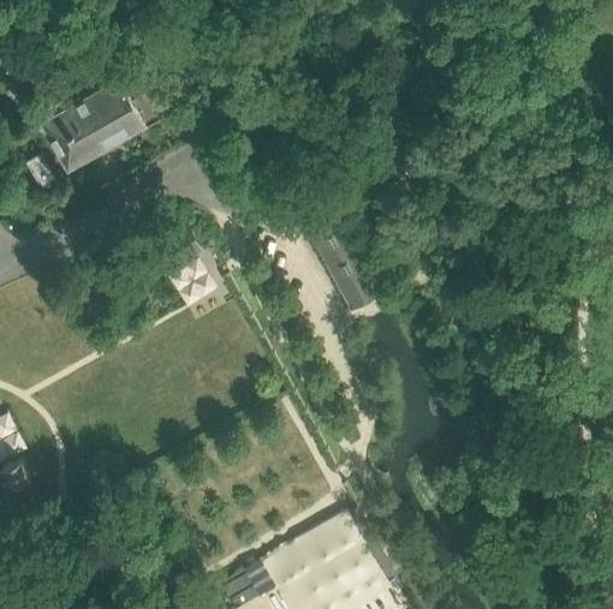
[(66,175),(106,153),(159,123),(159,121),(143,95),(129,103),(118,83),(39,127),(66,175)]
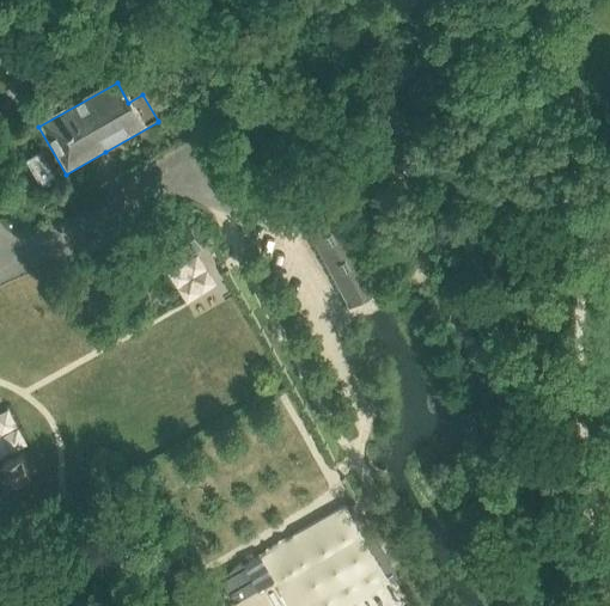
[(40,157),(24,165),(38,190),(53,182),(40,157)]
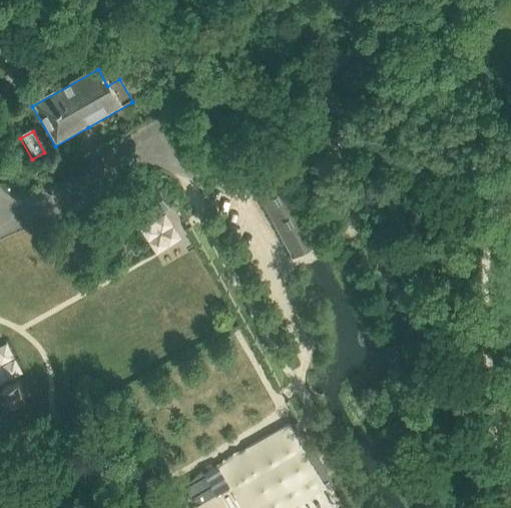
[(292,260),(314,248),(271,169),(249,180),(292,260)]
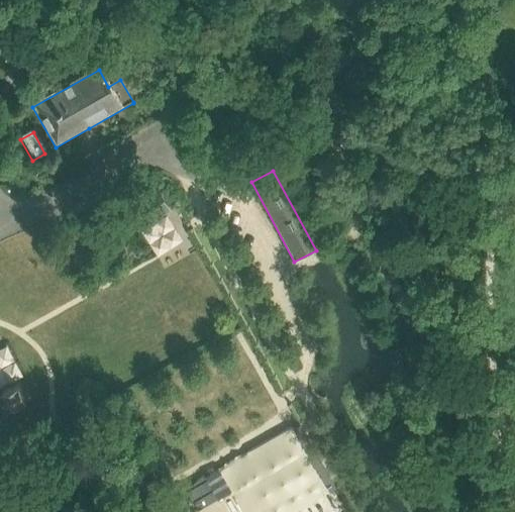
[(79,263),(132,232),(168,212),(157,192),(121,212),(122,214),(69,243),(79,263)]
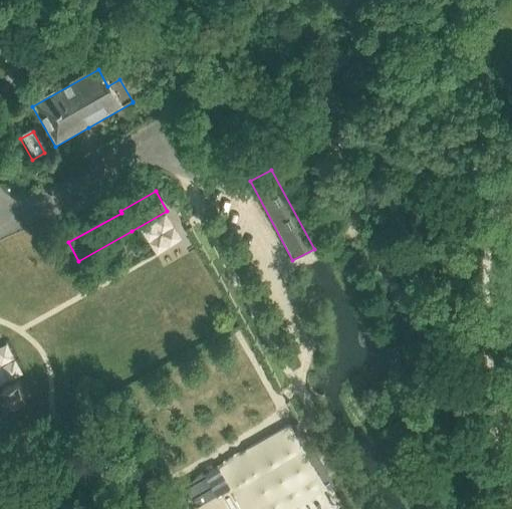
[(17,386),(2,393),(9,408),(24,401),(17,386)]
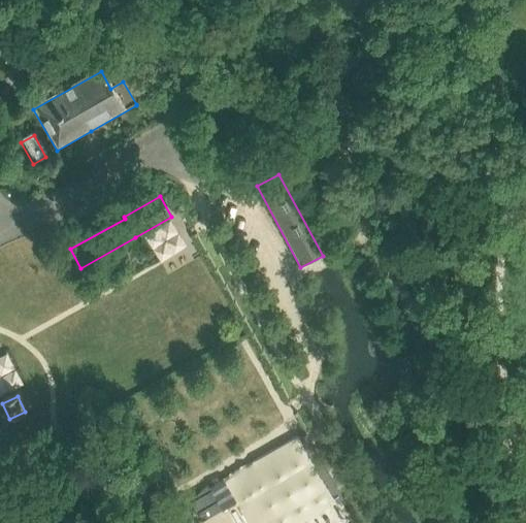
[(200,495),(188,502),(200,522),(209,522),(233,509),(240,522),(311,522),(338,508),(299,440),(297,438),(200,495)]
